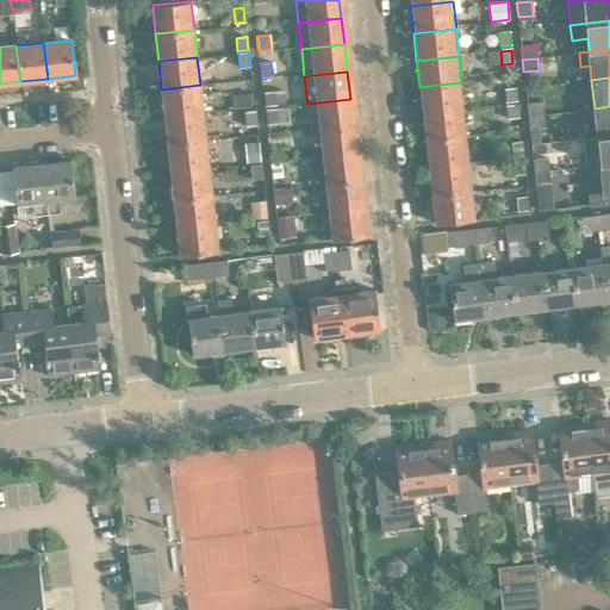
[(461,82),(419,87),(422,114),(465,110),(461,82)]
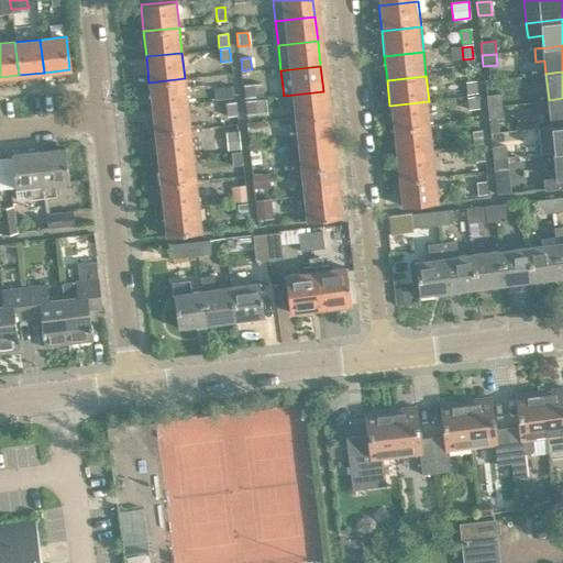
[(152,108),(187,103),(185,78),(148,83),(152,108)]
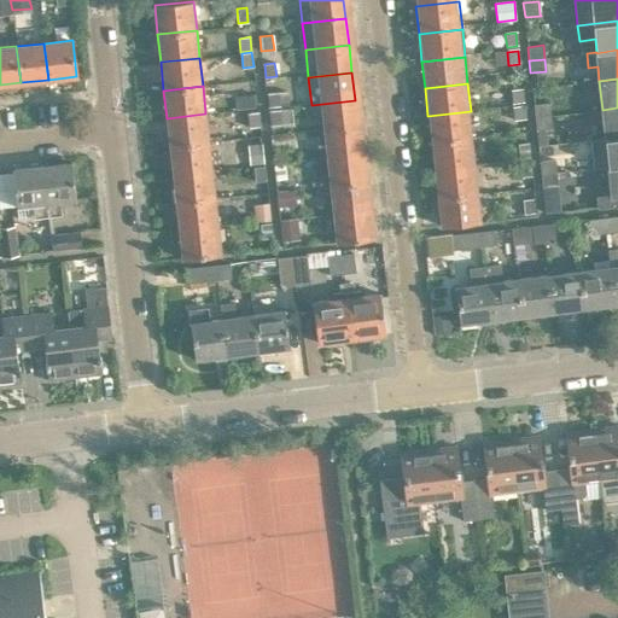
[(512,103),(523,101),(522,89),(511,91),(512,103)]
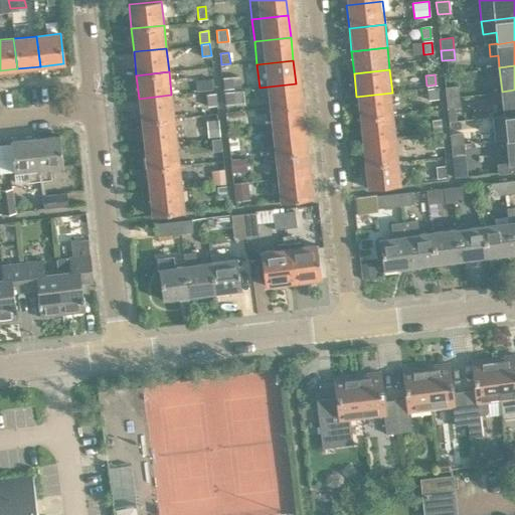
[(223,77),(224,88),(233,87),(232,76),(223,77)]
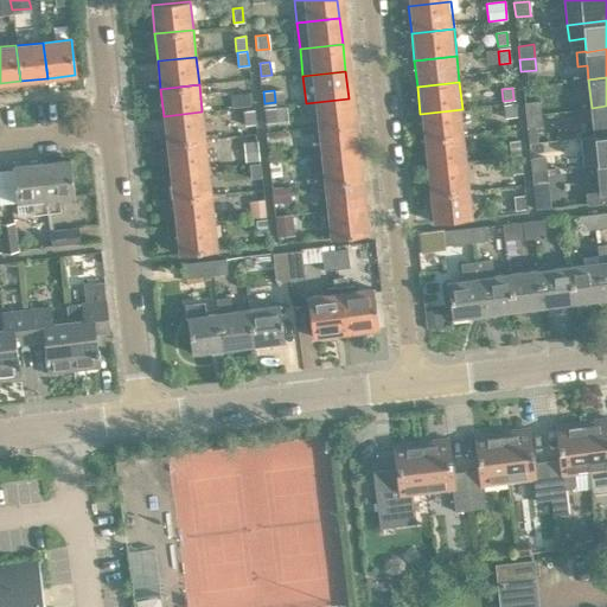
[(231,94),(232,107),(251,106),(250,93),(231,94)]
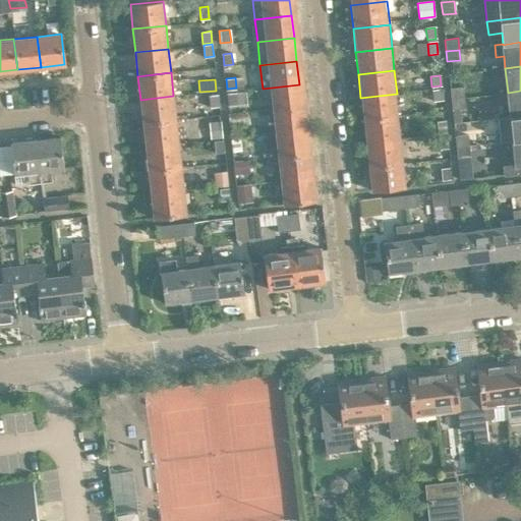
[(299,84),(263,89),(265,111),(301,107),(299,84)]
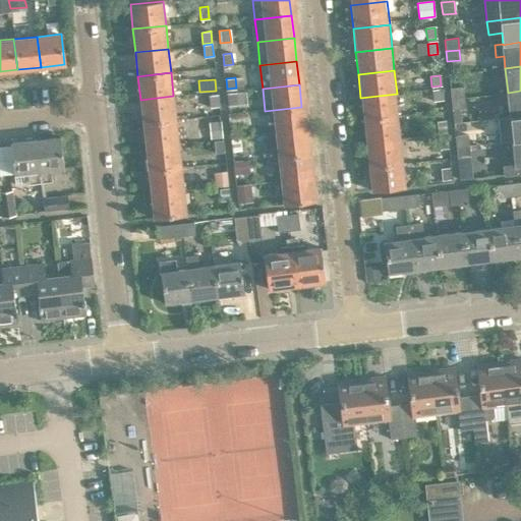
[(451,99),(464,98),(463,87),(450,88),(451,99)]
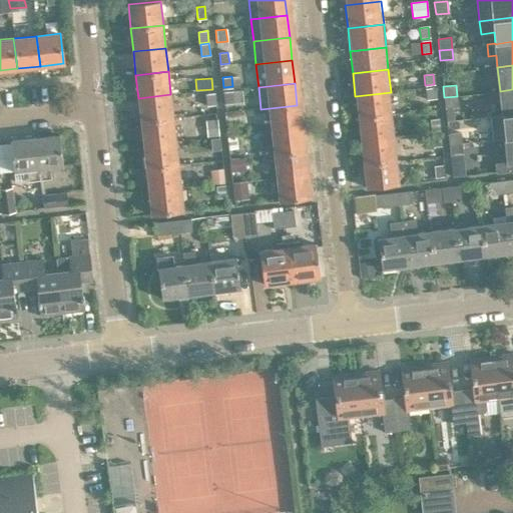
[(434,87),(425,88),(427,99),(435,98),(434,87)]
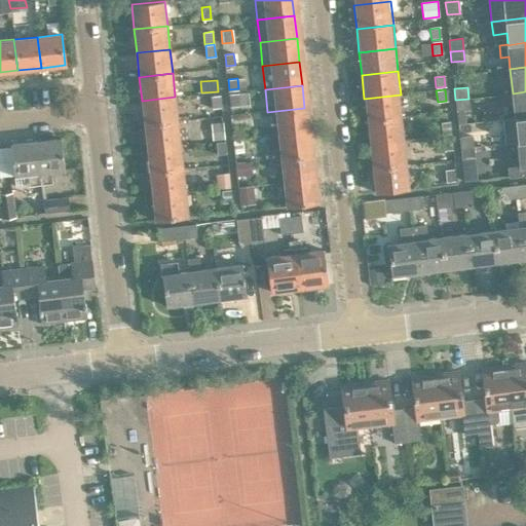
[(525,91),(513,94),(515,117),(515,118),(525,116),(525,91)]
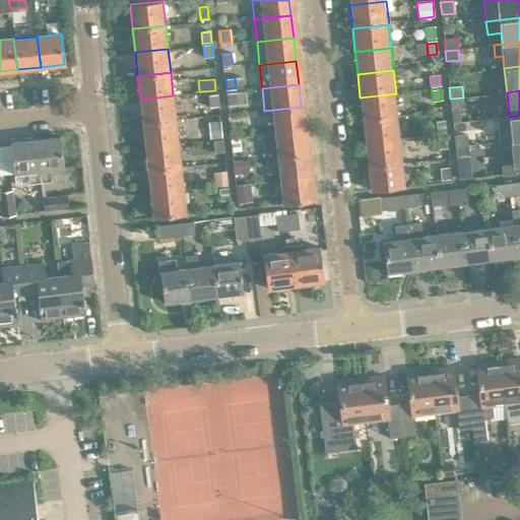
[(237,104),(236,91),(226,92),(229,105),(237,104)]
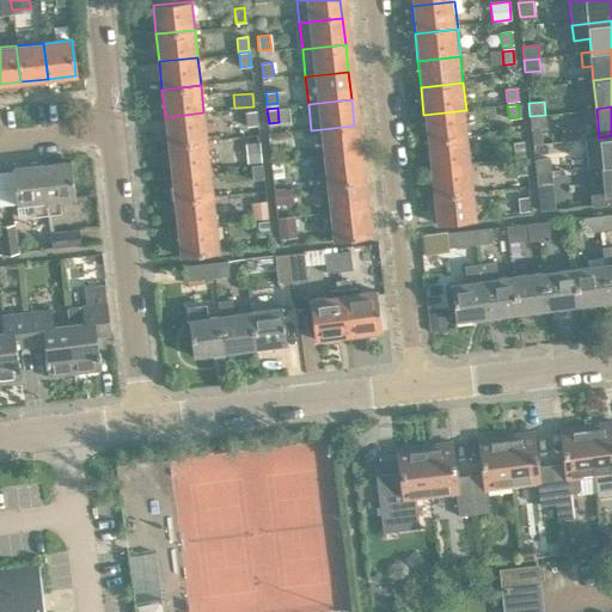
[(257,124),(255,110),(245,111),(248,126),(257,124)]
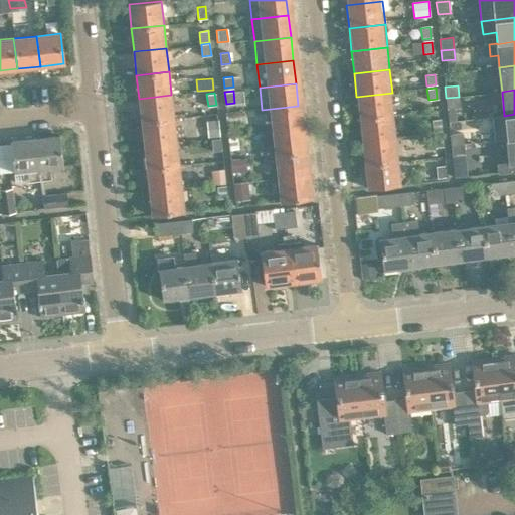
[(392,93),(356,97),(358,119),(394,116),(392,93)]
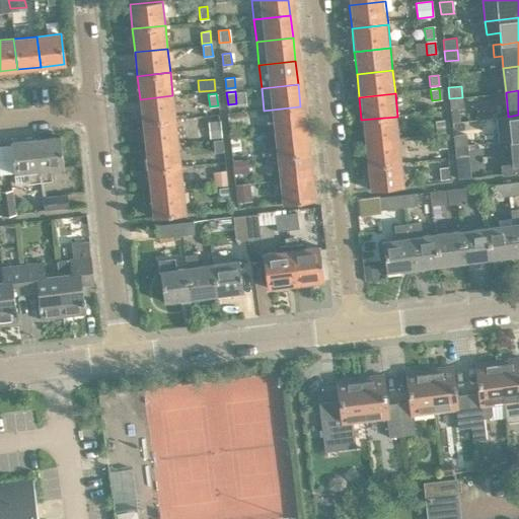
[(175,119),(172,95),(140,99),(143,123),(175,119)]
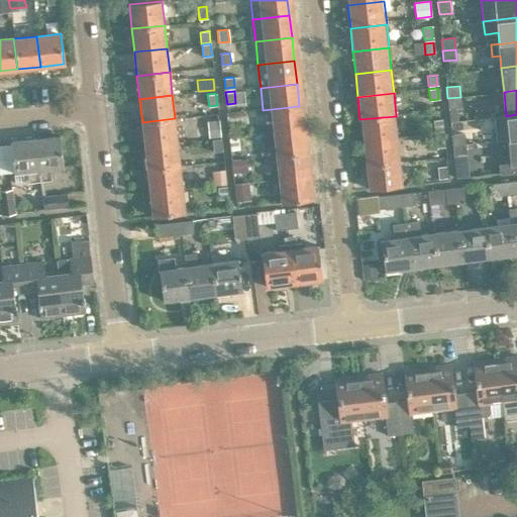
[(460,97),(447,98),(448,109),(461,107),(460,97)]
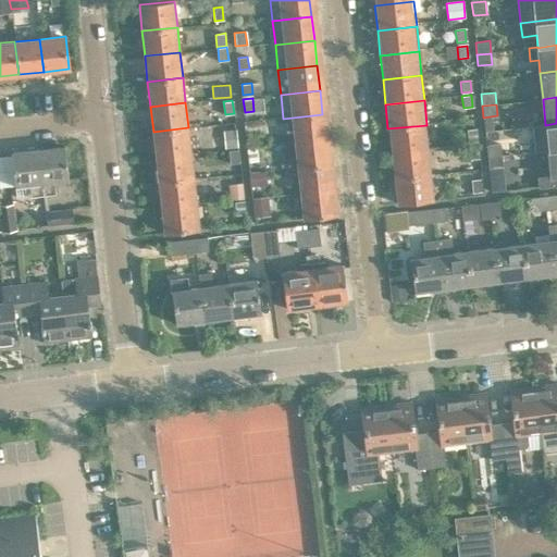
[(322,114),(283,119),(286,144),(325,139),(322,114)]
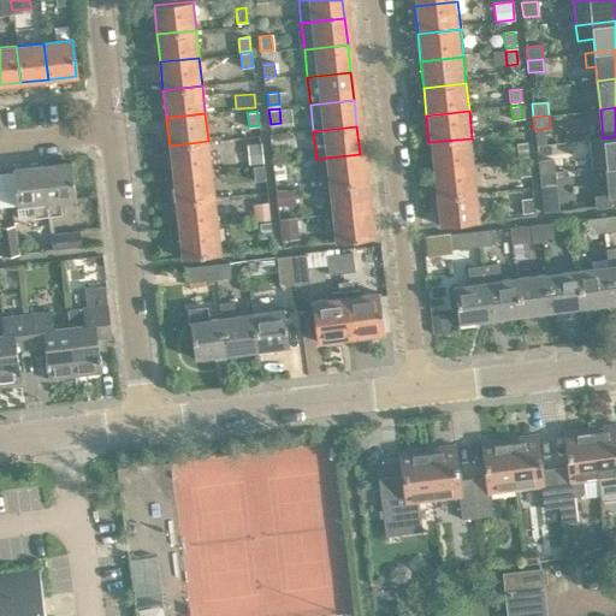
[(588,138),(588,140),(592,166),(606,165),(606,167),(615,166),(615,136),(603,138),(603,137),(588,138)]
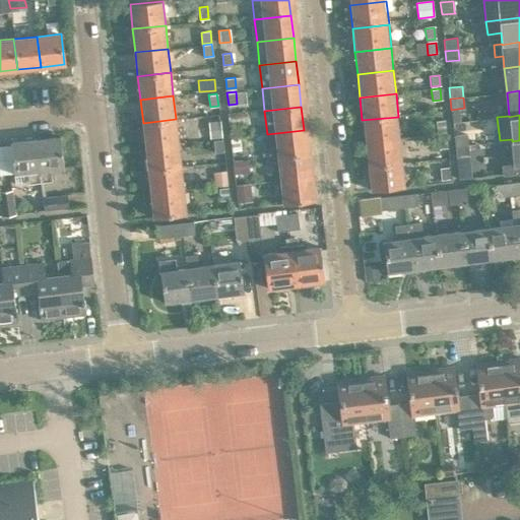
[(398,117),(362,120),(365,143),(401,139),(398,117)]
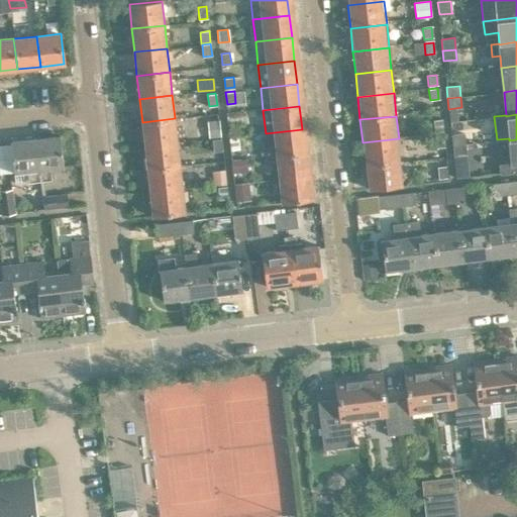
[(175,118),(142,122),(144,145),(177,142),(175,118)]
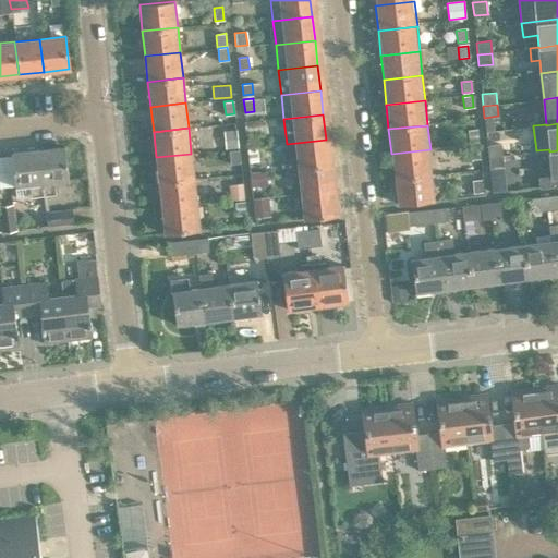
[(468,130),(469,142),(478,141),(477,129),(468,130)]
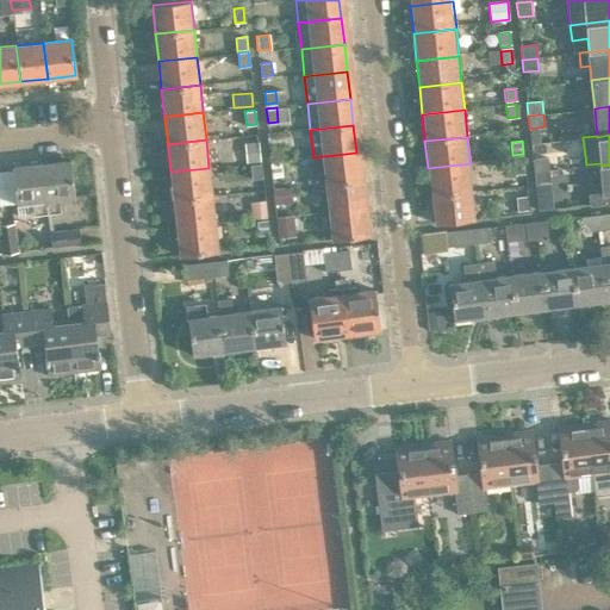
[(260,161),(257,142),(246,143),(248,162),(260,161)]
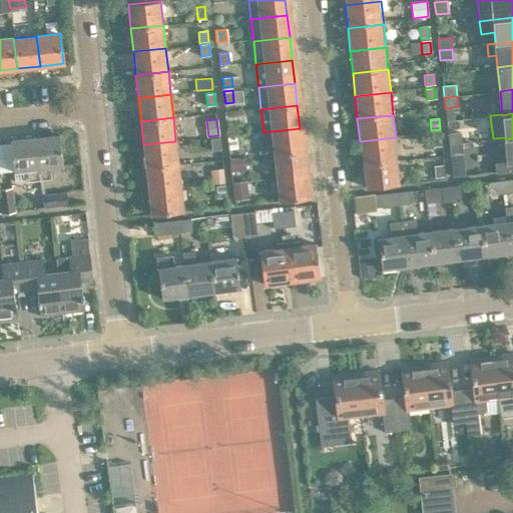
[(300,128),(264,132),(267,155),(302,151),(300,128)]
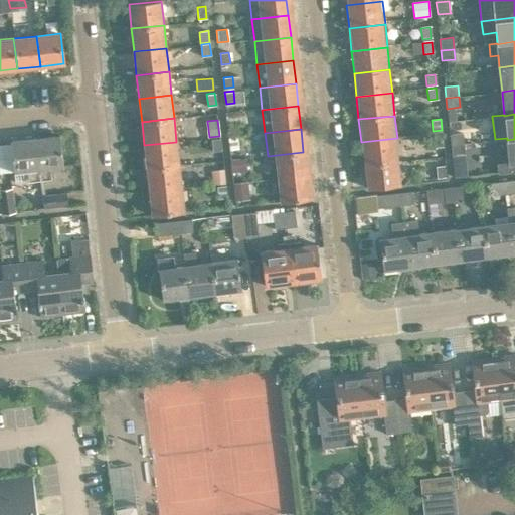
[(451,146),(464,144),(463,133),(450,135),(451,146)]
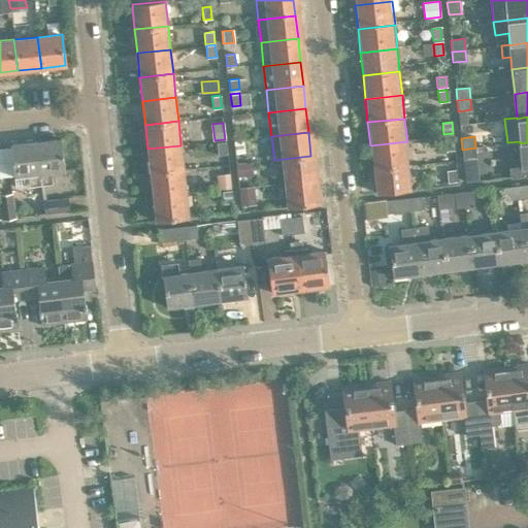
[(63,138),(37,141),(41,185),(54,183),(53,172),(67,170),(63,138)]
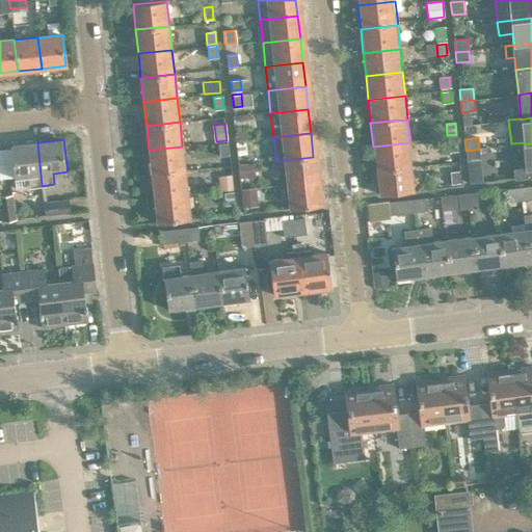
[(448,152),(457,151),(456,139),(447,140),(448,152)]
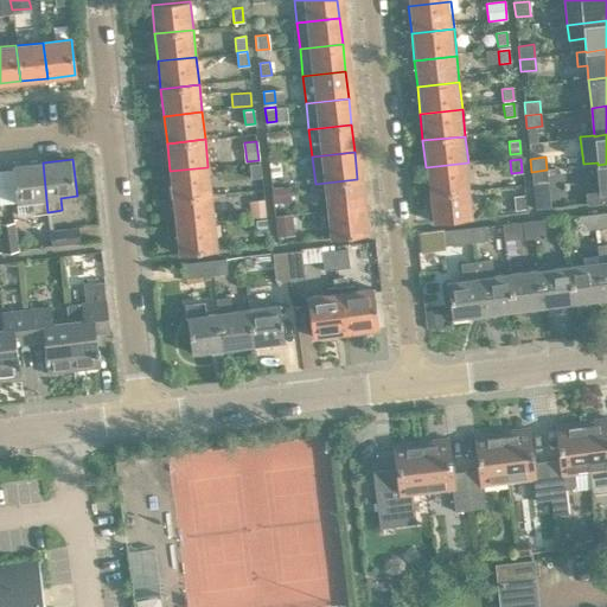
[(281,176),(279,161),(268,163),(270,177),(281,176)]
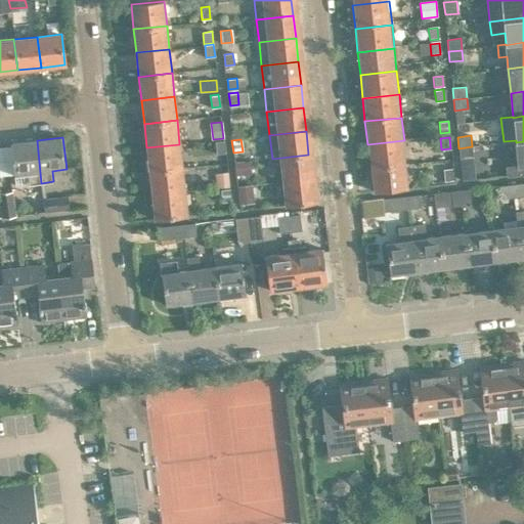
[(41,183),(37,140),(11,143),(14,175),(29,173),(30,184),(41,183)]
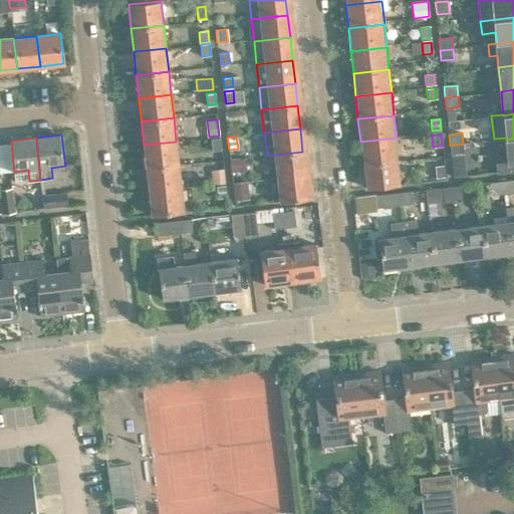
[(212,139),(213,151),(221,150),(220,138),(212,139)]
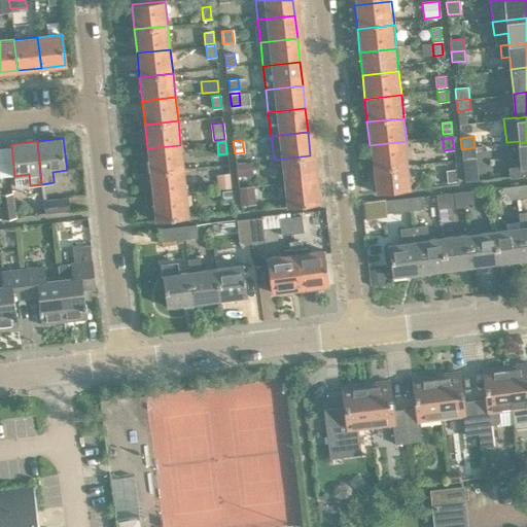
[(407,141),(370,145),(372,169),(409,165),(407,141)]
